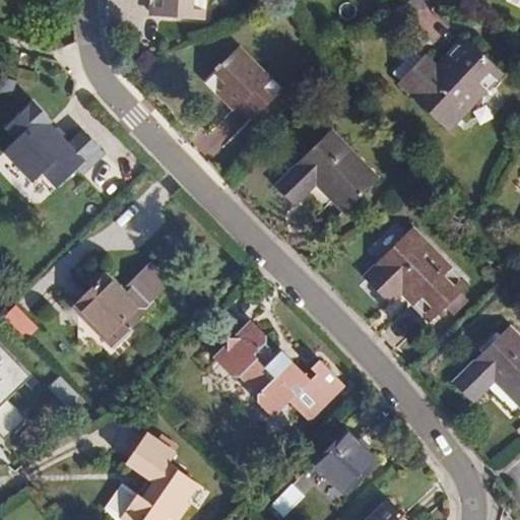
[(151,0),(151,14),(204,18),(205,0),(151,0)]
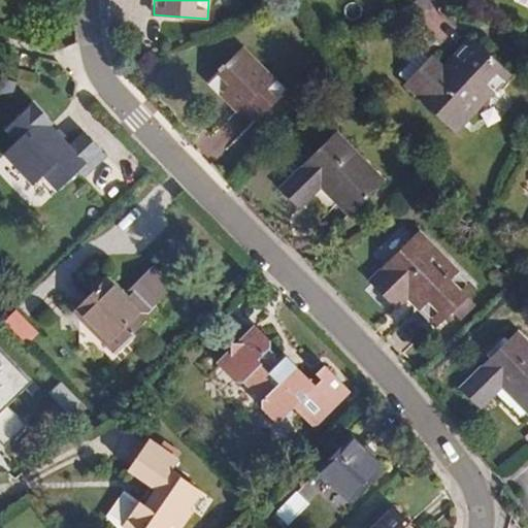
[(471,38),(444,67),(434,58),(432,58),(423,50),(399,73),(408,84),(406,87),(456,132),(509,75),(471,38)]
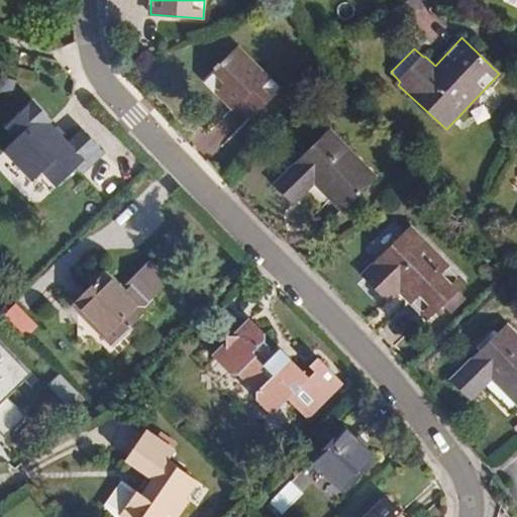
[(281,89),(238,46),(203,80),(231,110),(237,106),(250,119),(281,89)]
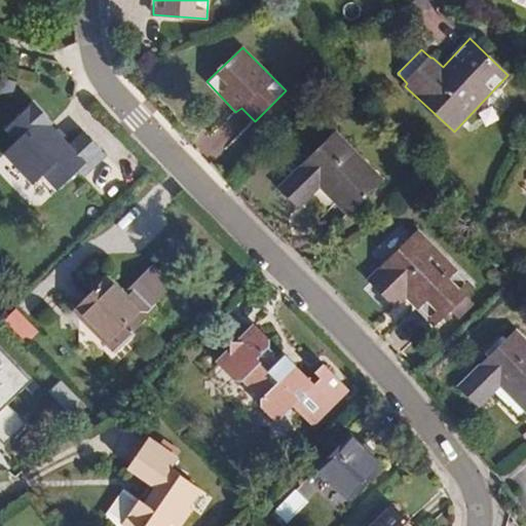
[(73,146),(33,103),(8,126),(22,141),(9,152),(53,199),(78,176),(86,181),(110,158),(85,134),(73,146)]
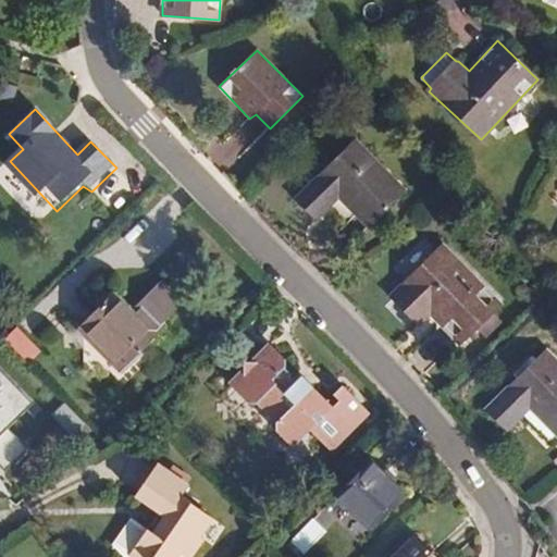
[(407,190),(357,139),(294,198),(314,221),(338,198),(367,229),(407,190)]
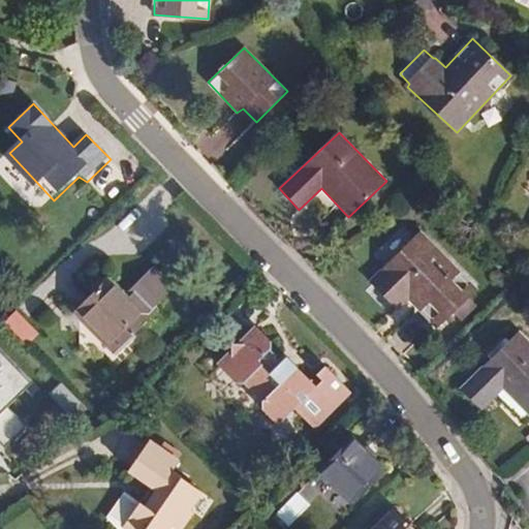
[(398,311),(409,300),(436,329),(476,290),(422,234),(371,281),(398,311)]
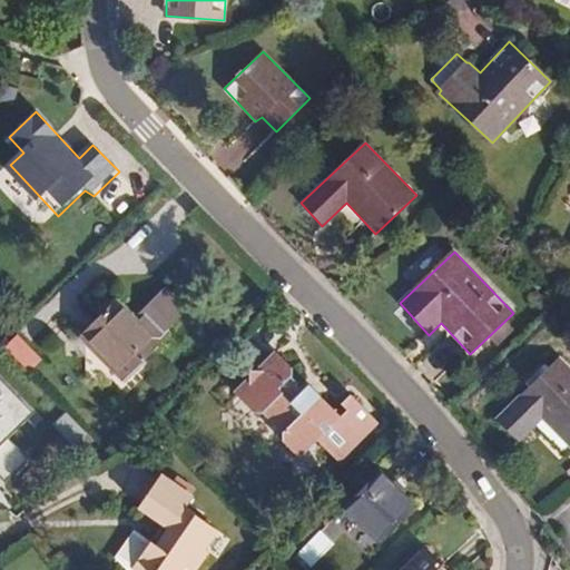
[(119,301),(85,334),(127,377),(174,334),(169,328),(189,311),(167,287),(143,310),(147,315),(140,321),(119,301)]
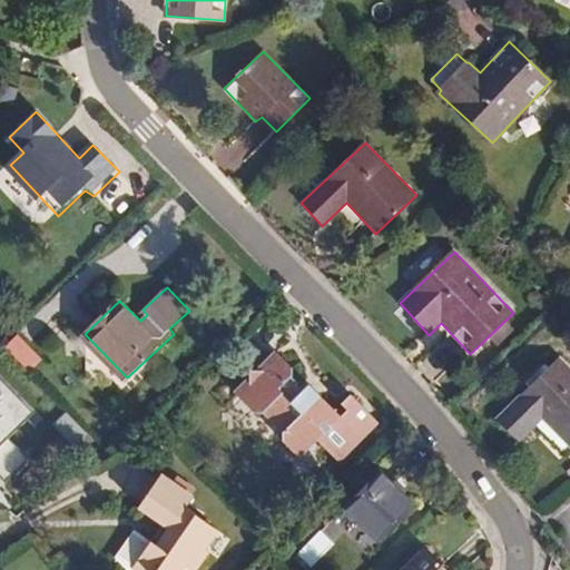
[(20,333),(6,347),(31,372),(46,359),(20,333)]
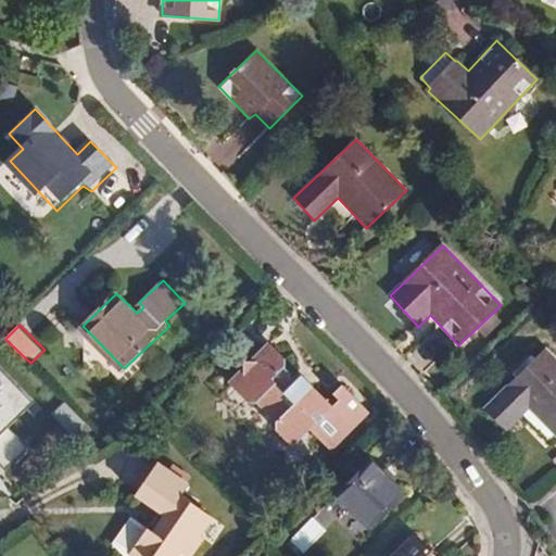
[(295,386),(294,383),(293,380),(293,375),(287,369),(287,363),(286,361),(269,343),(262,351),(262,363),(251,362),(244,362),(244,368),(230,383),(251,405),(258,405),(277,422),(277,431),(295,449),(335,408),(314,387),(310,389),(304,389),(301,389),(298,387),(295,386)]
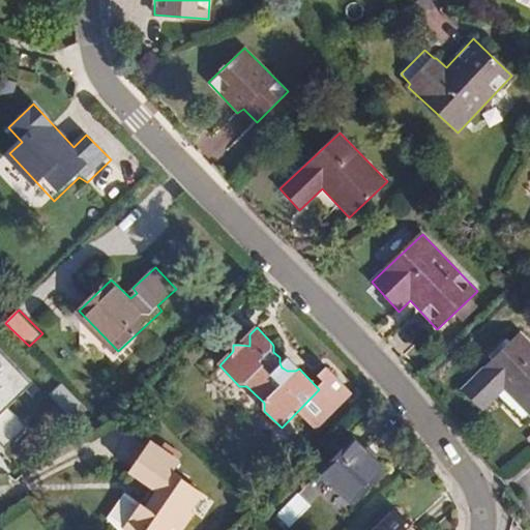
[(505,389),(529,414),(529,342),(521,332),(462,389),(482,410),(505,389)]
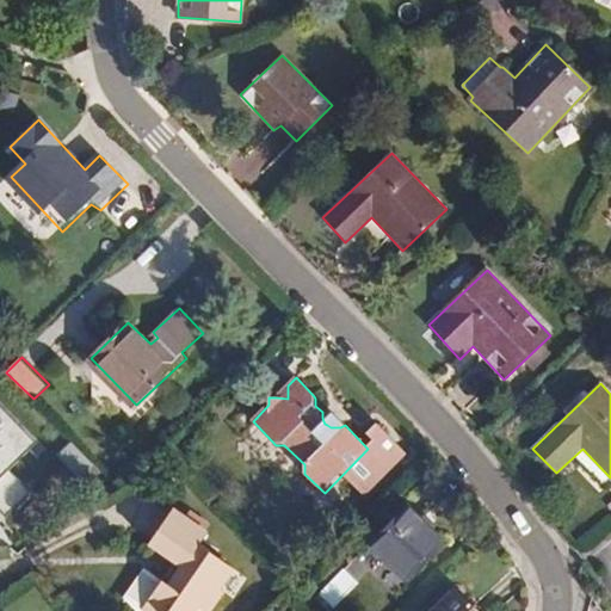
[(288,399),(288,386),(276,397),(288,399)]
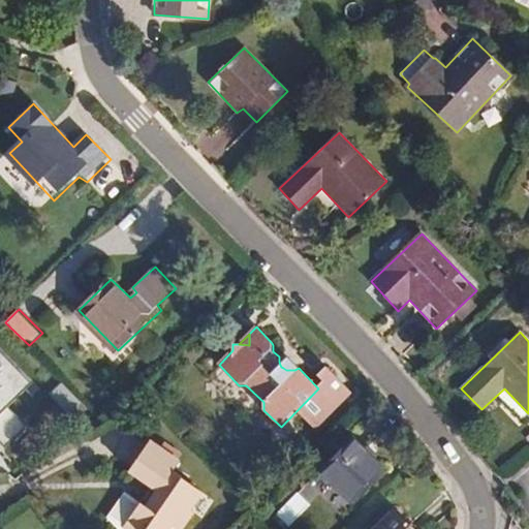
[(34,382),(0,346),(0,441),(8,450),(32,428),(10,405),(34,382)]
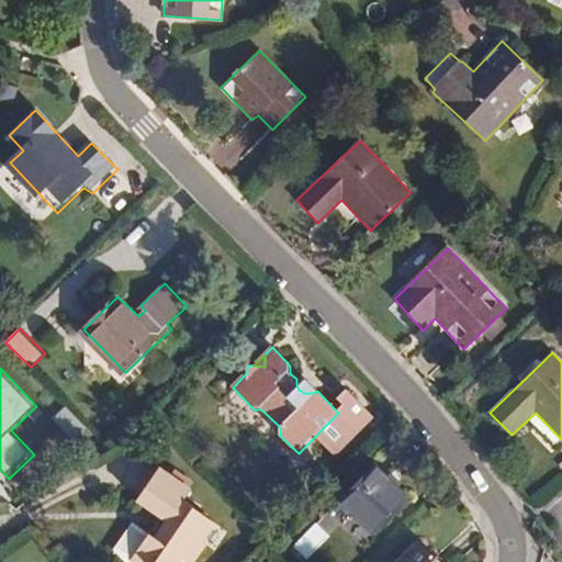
[(339,499),(373,532),(407,498),(374,465),(339,499)]
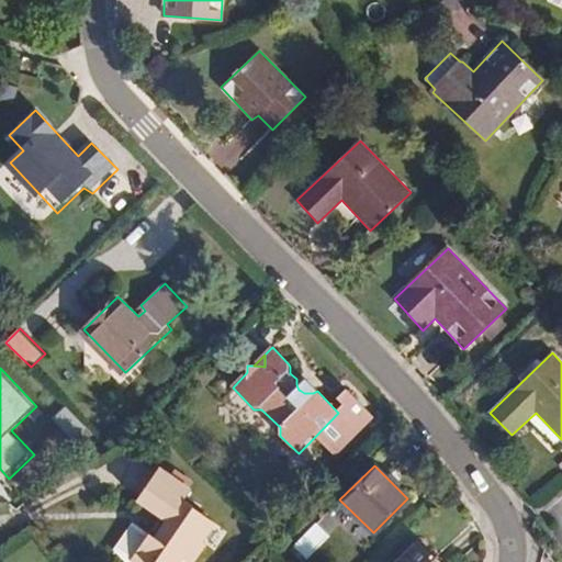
[(157,536),(149,531),(147,534),(132,524),(115,548),(126,561),(128,561),(132,558),(137,561),(178,561),(183,555),(193,561),(197,561),(211,542),(208,540),(218,524),(184,499),(191,489),(160,468),(138,499),(168,518),(157,536)]
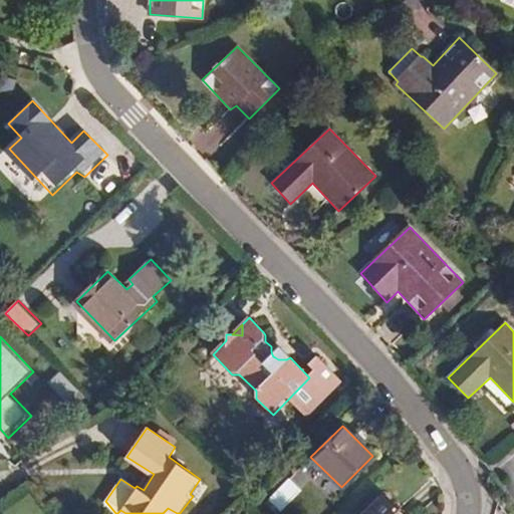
[(403,513),(383,495),(363,513),(403,513)]
